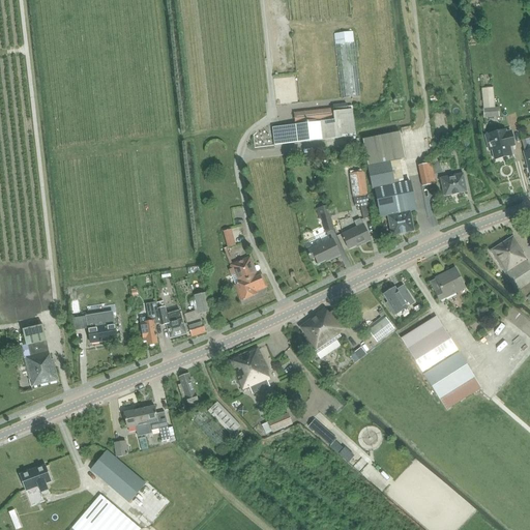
[(342,98),(360,96),(353,33),(333,35),(342,98)]
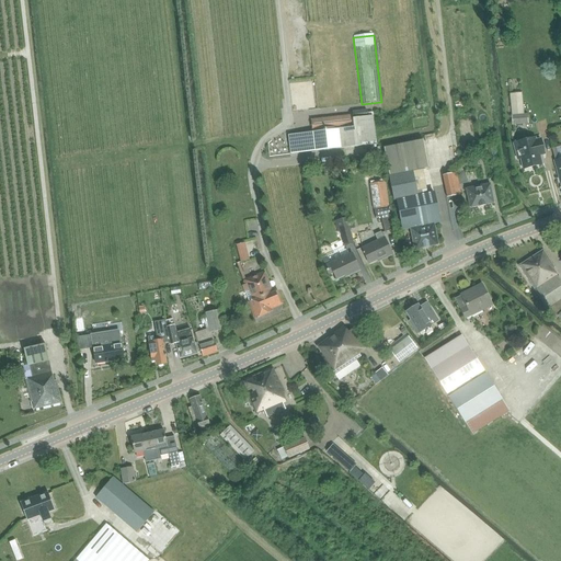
[(512,125),(528,124),(526,103),(525,88),(507,90),(512,125)]
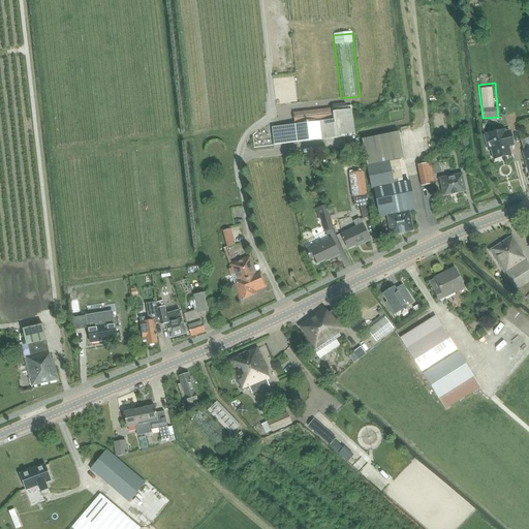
[(294,125),(272,127),(274,146),(354,136),(351,110),(333,112),(333,109),(293,113),(294,125)]
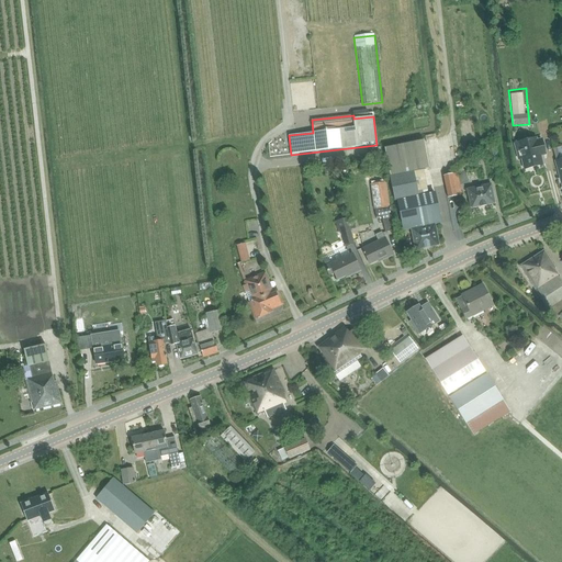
[(541,156),(546,155),(542,138),(538,139),(537,138),(514,144),(518,160),(521,159),(525,169),(543,165),(541,156)]
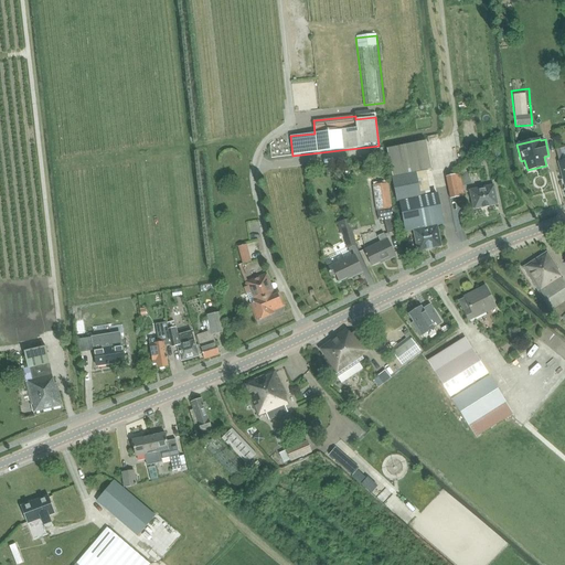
[(437,194),(430,162),(428,152),(426,140),(387,149),(397,202),(400,202),(406,232),(414,231),(418,252),(441,247),(437,225),(444,224),(437,194)]
